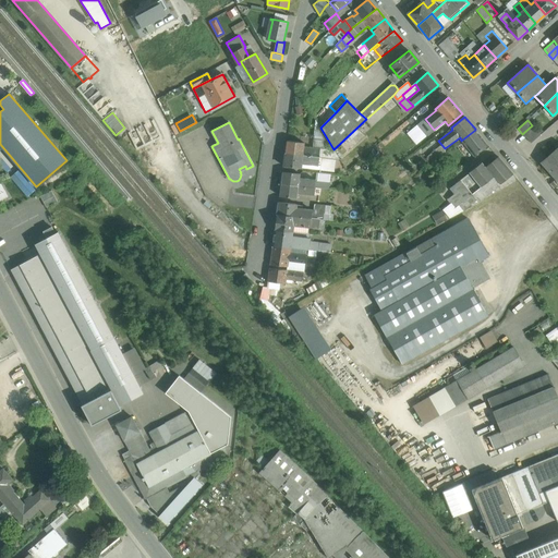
[(532,125),(522,134),(526,138),(536,130),(532,125)]
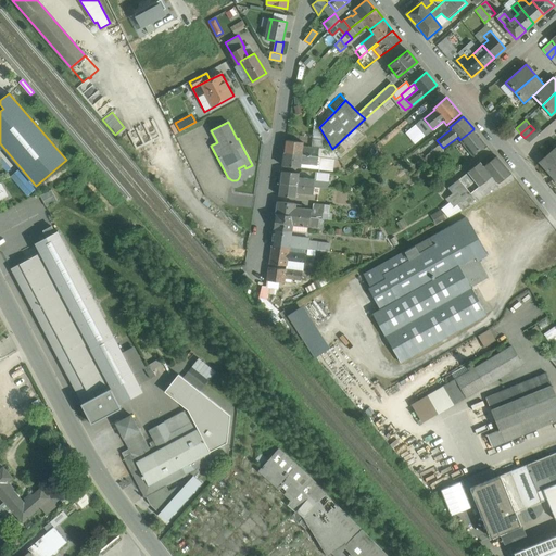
[(485,144),(474,129),(459,140),(472,155),(485,144)]
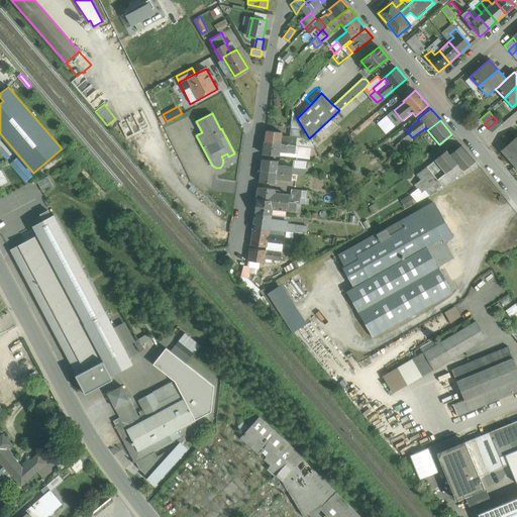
[(497,120),(488,128),(492,133),(501,125),(497,120)]
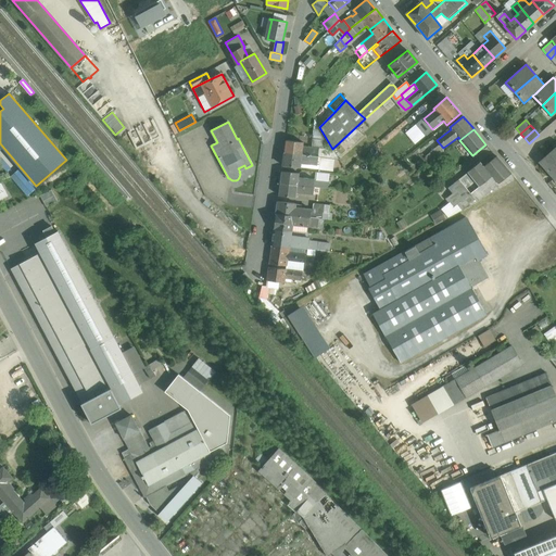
[(303,142),(286,140),(285,153),(318,156),(319,149),(303,147),(303,142)]
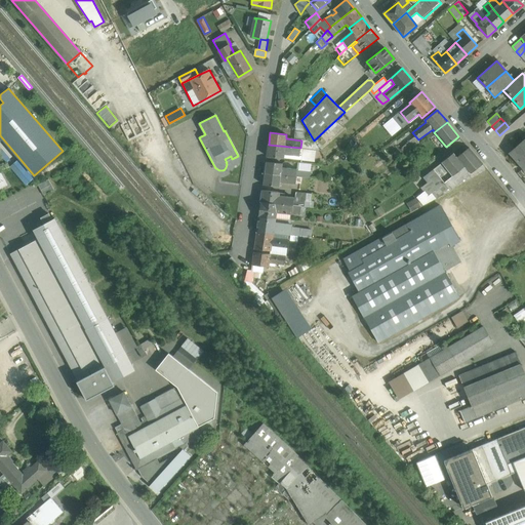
[(414,137),(406,144),(411,150),(418,144),(414,137)]
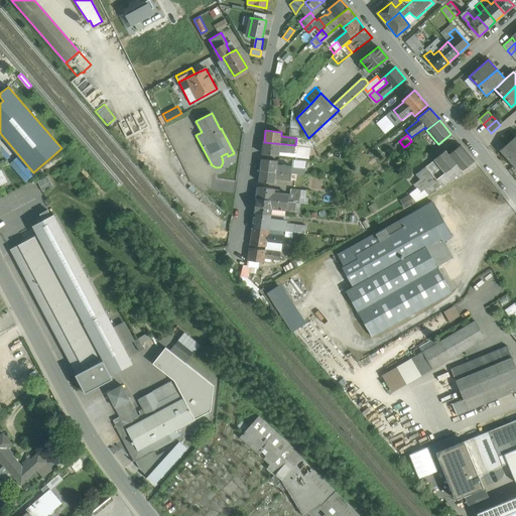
[(308,139),(296,138),(295,145),(314,147),(308,139)]
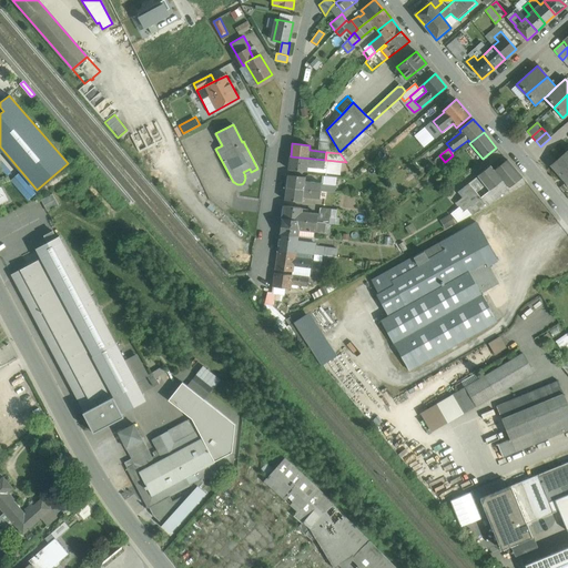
[(325,160),(291,156),(288,169),(306,171),(307,166),(324,168),(325,160)]
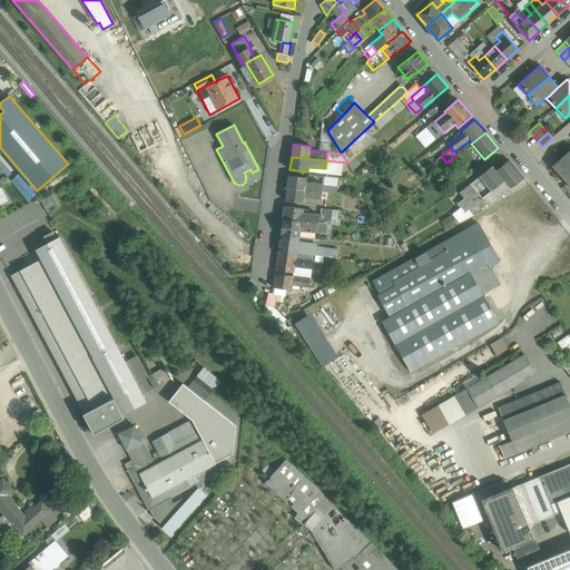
[(569,165),(563,157),(552,166),(569,186),(569,165)]
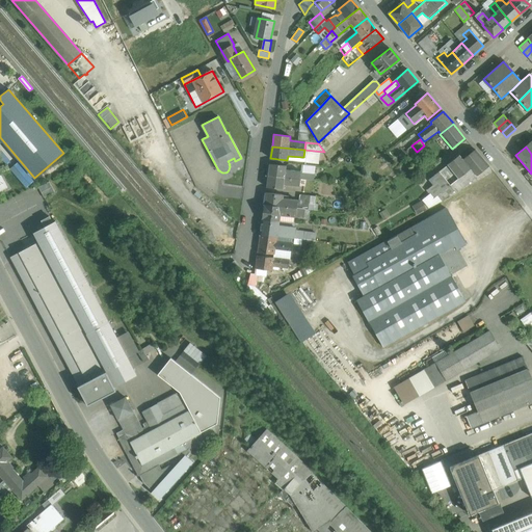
[(324,152),(304,150),(303,157),(308,162),(318,164),(318,160),(324,161),(324,152)]
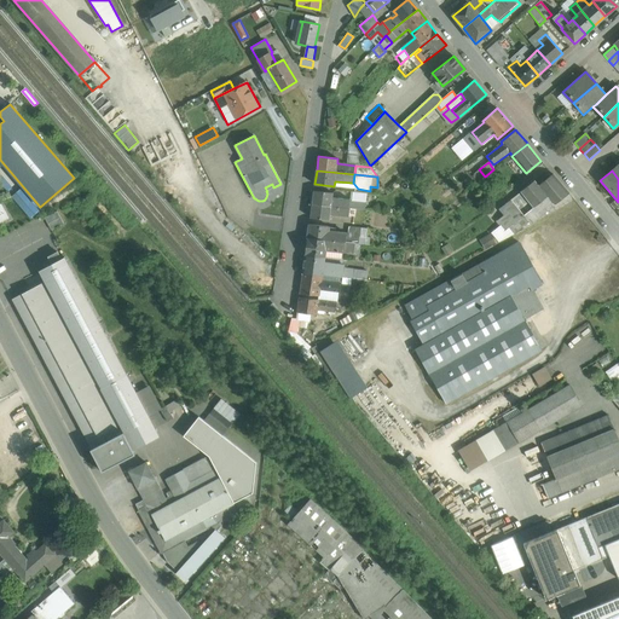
[(553,174),(538,185),(554,206),(570,194),(553,174)]
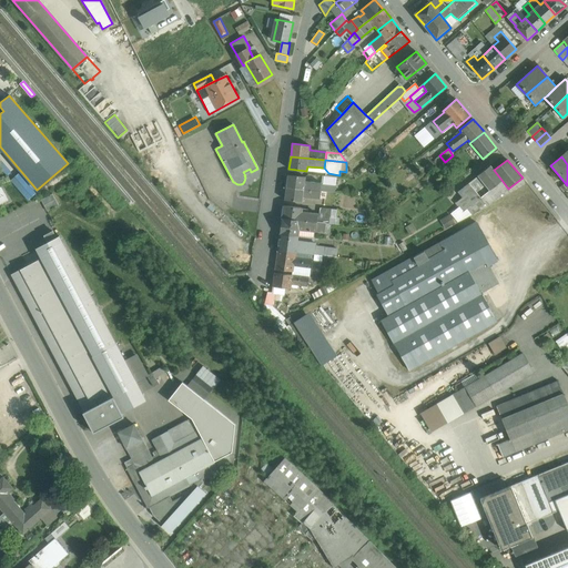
[(508,189),(494,170),(490,165),(478,175),(469,183),(482,196),(463,212),(459,208),(452,214),(458,222),(472,214),(470,213),(472,211),(473,210),(474,212),(485,204),(487,205),(508,189)]
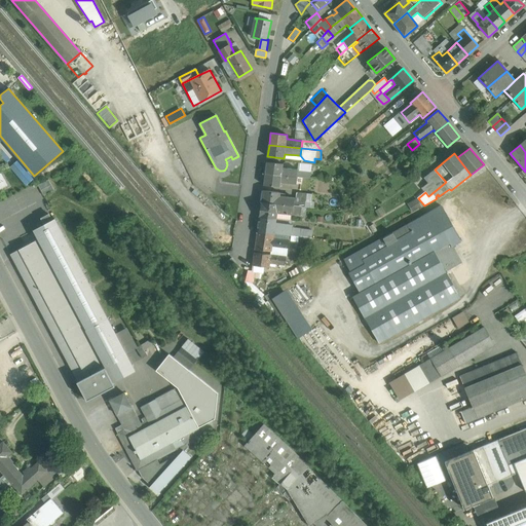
[(283,163),(267,162),(265,174),(297,177),(298,171),(298,170),(283,168),(283,163)]
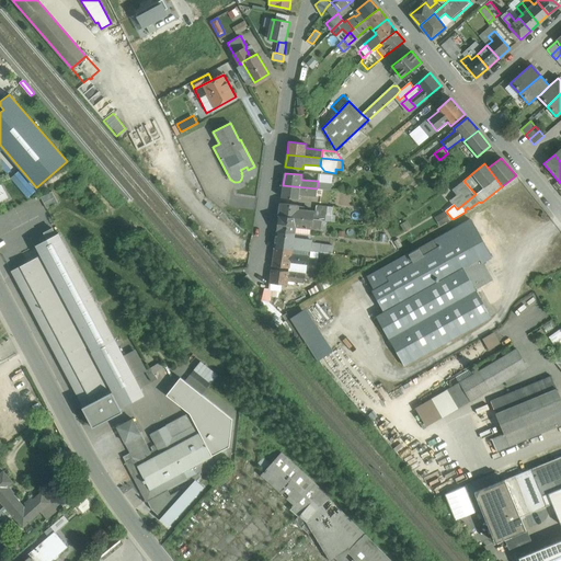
[(331,178),(320,175),(319,182),(318,182),(317,189),(330,190),(331,178)]
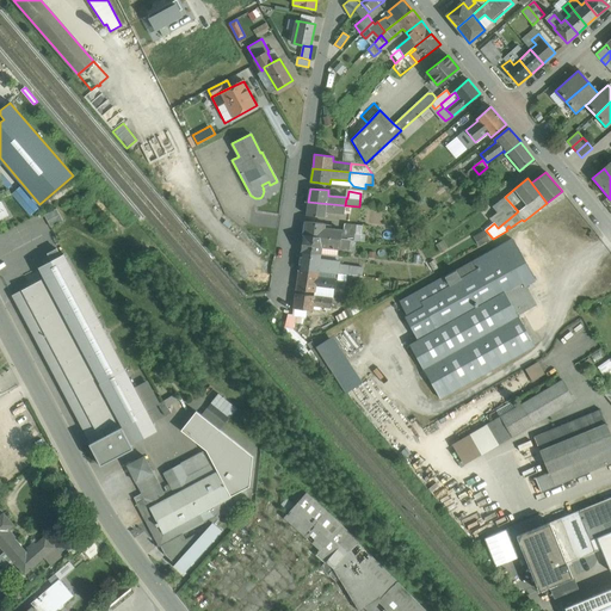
[(505,197),(493,207),(498,213),(491,218),(494,223),(498,228),(518,211),(505,197)]
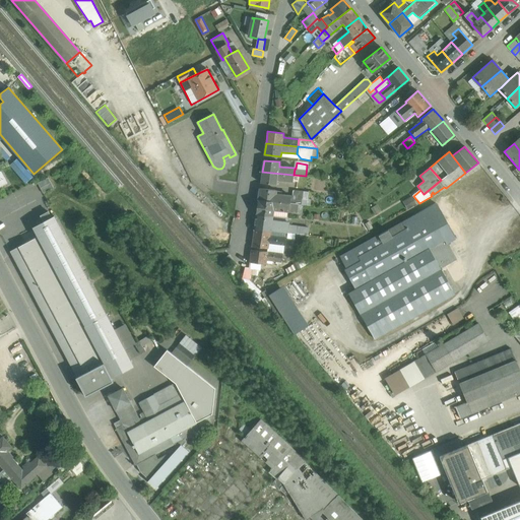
[(294,175),(262,172),(261,183),(276,185),(277,180),(293,182),(294,175)]
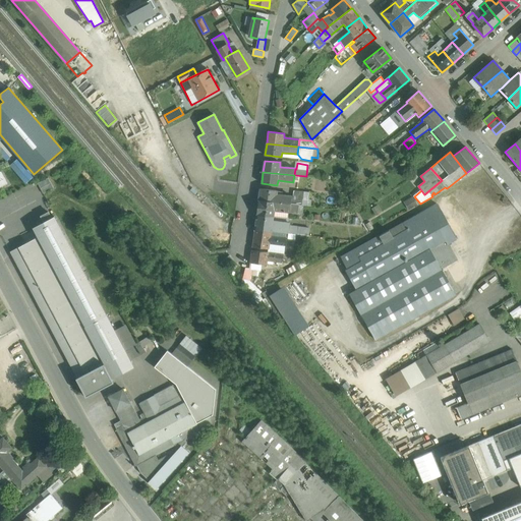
[(48,177),(38,183),(43,193),(54,188),(48,177)]
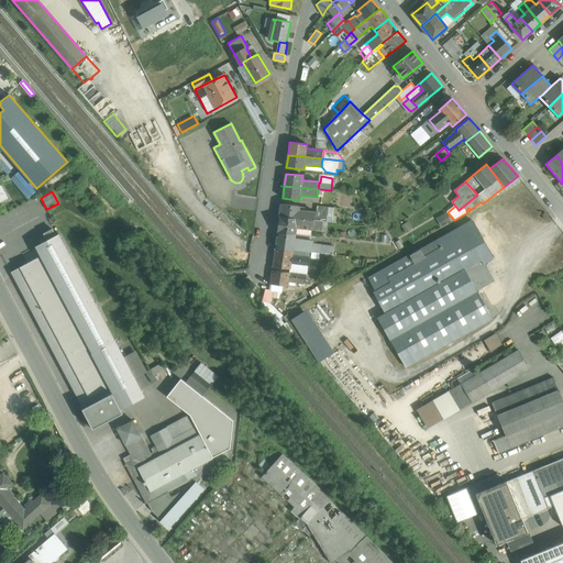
[(299,206),(282,205),(279,217),(313,220),(315,212),(298,211),(299,206)]
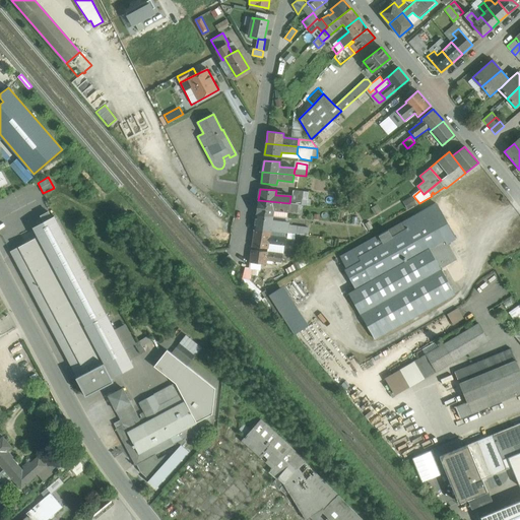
[(303,191),(293,190),(293,196),(290,196),(289,203),(302,204),(303,191)]
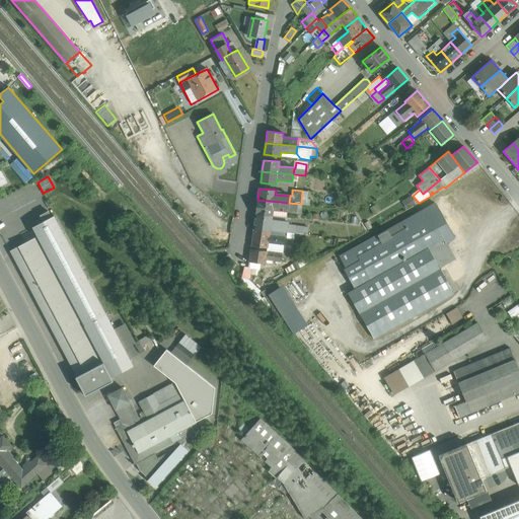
[(289,203),(257,200),(255,214),(272,216),(273,209),(288,210),(289,203)]
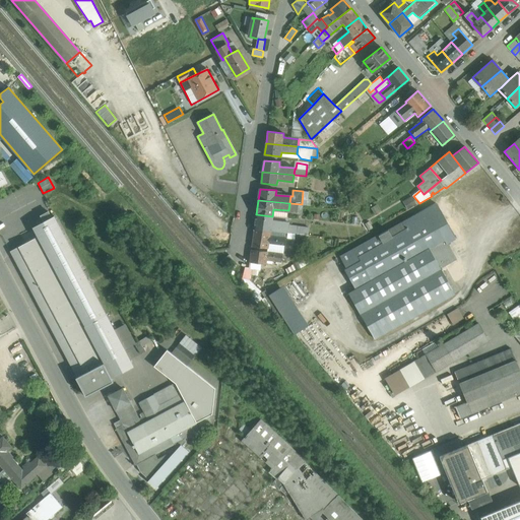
[(302,204),(289,203),(288,210),(288,212),(294,213),(293,216),(300,218),(302,204)]
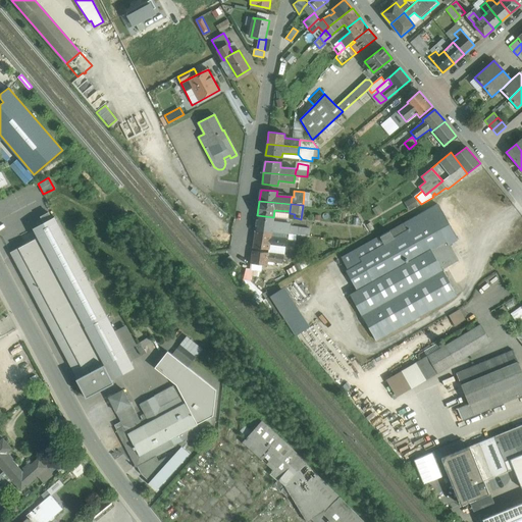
[(437,204),(404,222),(405,223),(342,258),(348,269),(346,270),(357,291),(358,291),(447,242),(449,245),(457,240),(455,237),(459,235),(460,231),(454,220),(449,222),(442,211),(441,212),(437,204)]
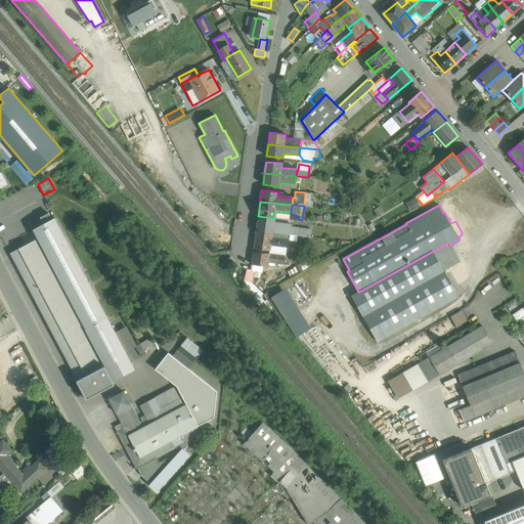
[(274,218),(258,216),(256,230),(272,232),(293,234),(294,228),(289,228),(289,224),(280,223),(280,225),(273,224),(274,218)]
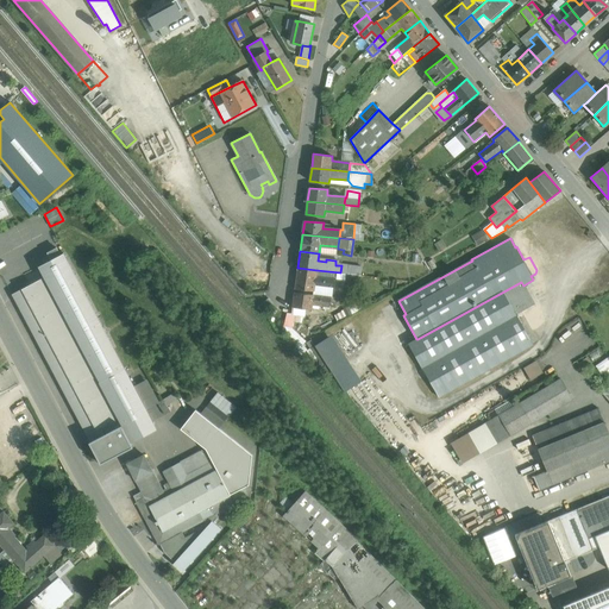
[(125,369),(63,252),(45,263),(50,274),(43,277),(99,382),(125,369)]
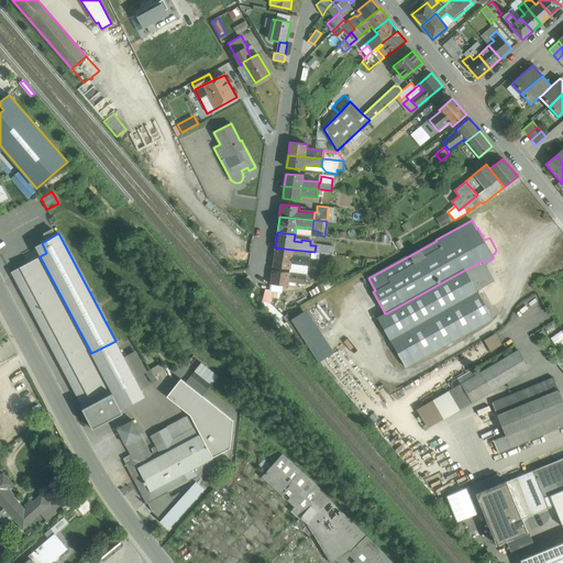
[(293,250),(275,247),(273,267),(290,269),(291,264),(308,266),(309,257),(293,255),(293,250)]
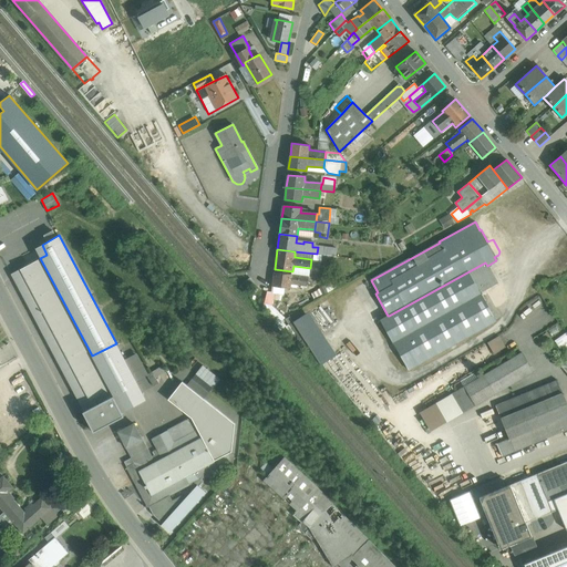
[(92,356),(40,258),(11,274),(84,411),(113,395),(92,356)]
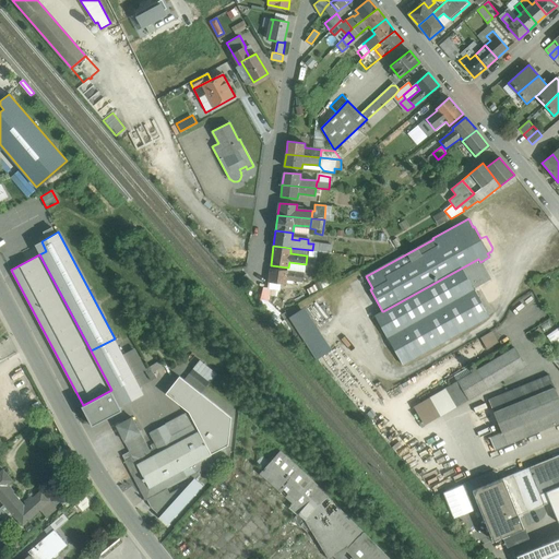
[(478,259),(383,311),(382,311),(375,316),(387,336),(473,288),(474,288),(490,278),(480,262),(478,259)]
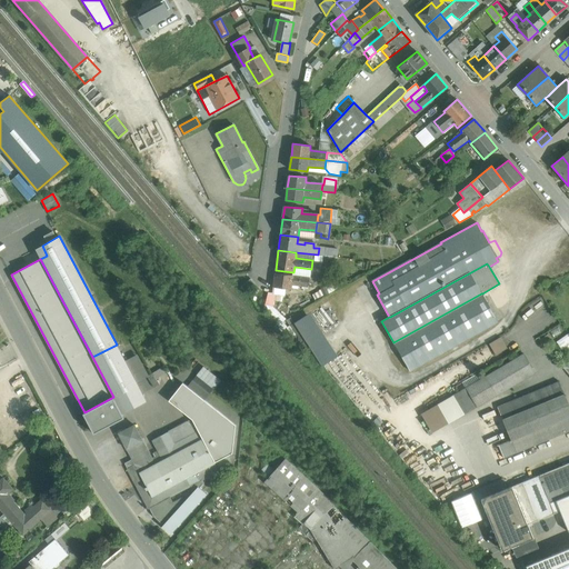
[(293,276),(276,273),(273,287),(291,289),(291,285),(308,287),(309,278),(292,276),(293,276)]
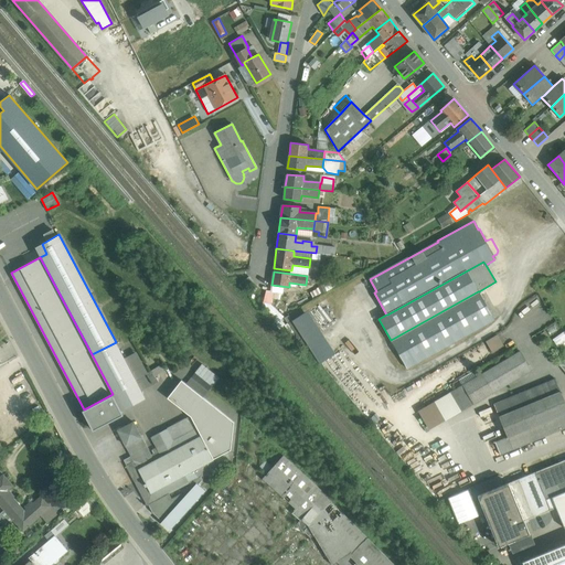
[(478,291),(391,340),(406,368),(494,319),(479,291),(478,291)]
